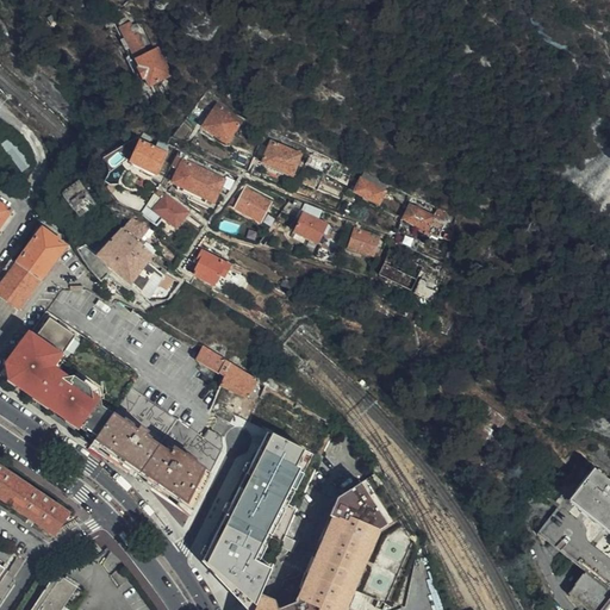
[(172,75),(157,48),(148,53),(143,43),(142,43),(131,23),(120,29),(150,86),(172,75)]
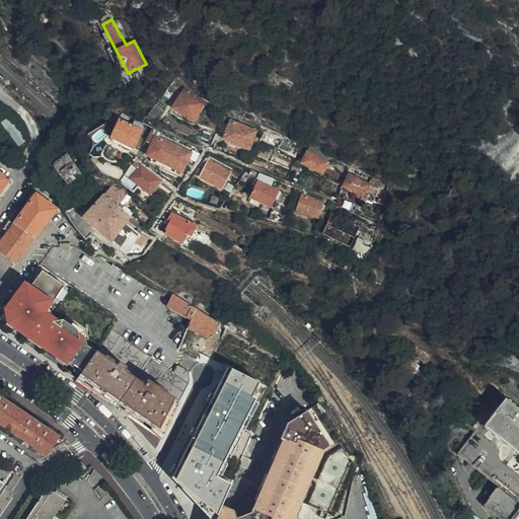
[(195,123),(207,104),(184,90),(173,108),(195,123)]
